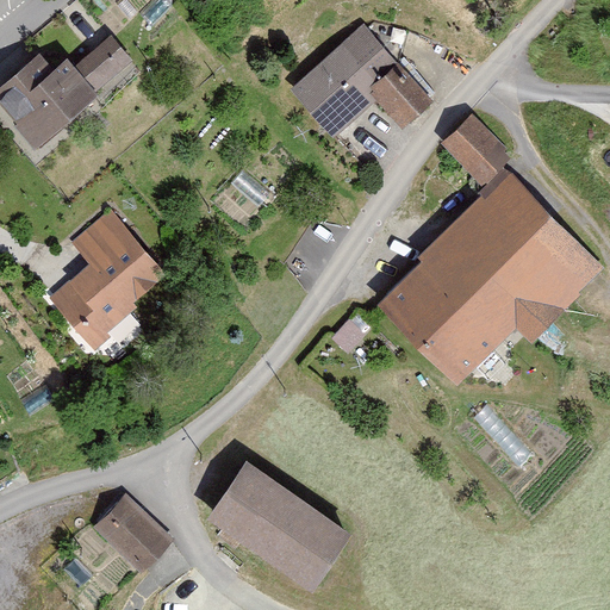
[(434,101),(362,23),(290,88),(335,137),(375,100),(402,130),(434,101)]
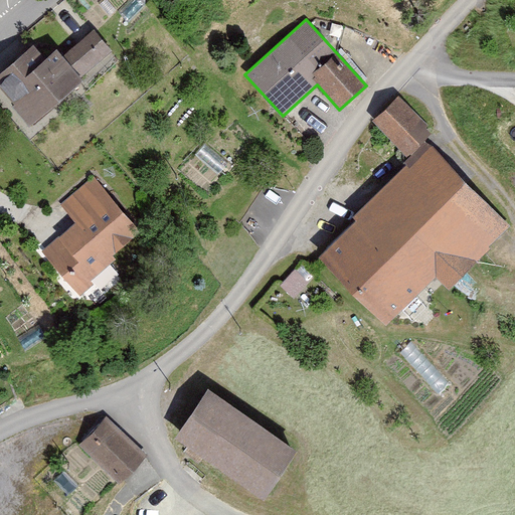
[(63,55),(81,76),(112,51),(94,29),(63,55)]
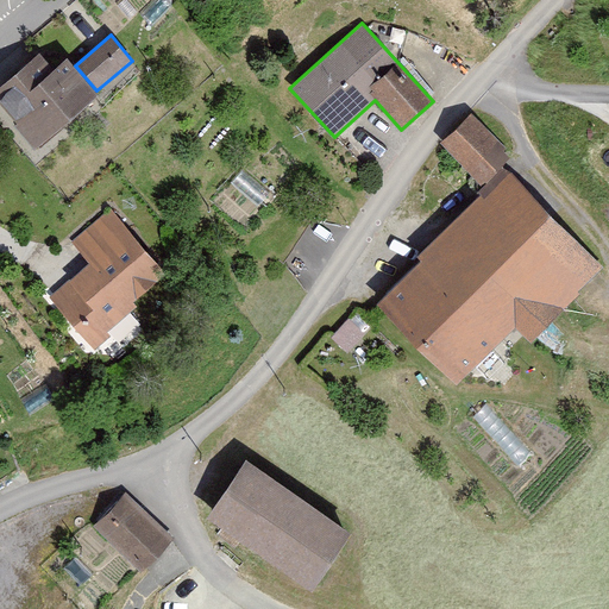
[(41,52),(0,85),(0,106),(35,149),(98,96),(67,58),(54,69),(41,52)]
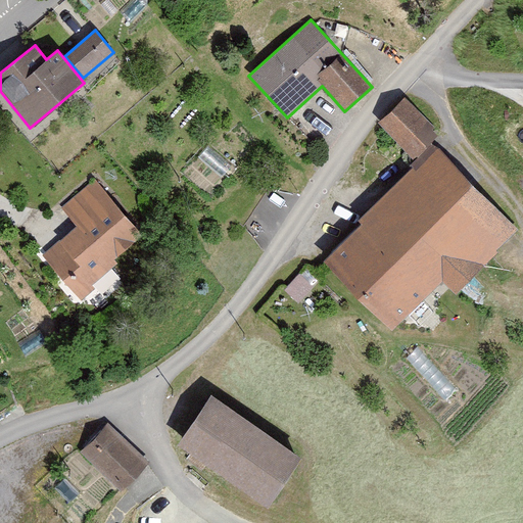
[(439,135),(405,97),(378,123),(413,159),(439,135)]
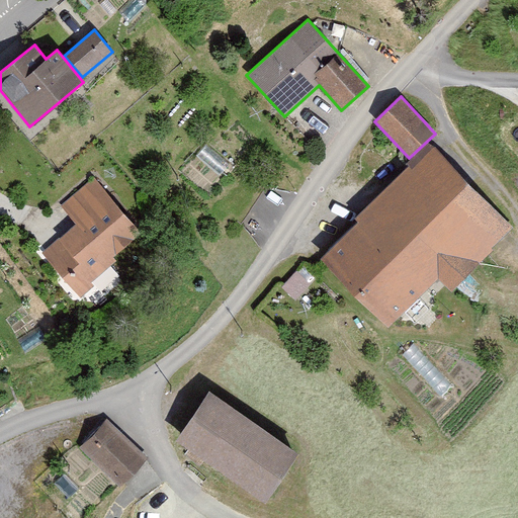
[(505,230),(430,150),(318,256),(393,335),(505,230)]
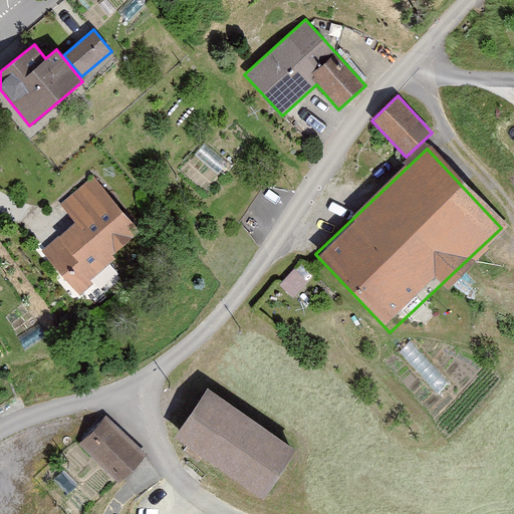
[(145,233),(93,174),(59,203),(78,225),(45,252),(77,289),(145,233)]
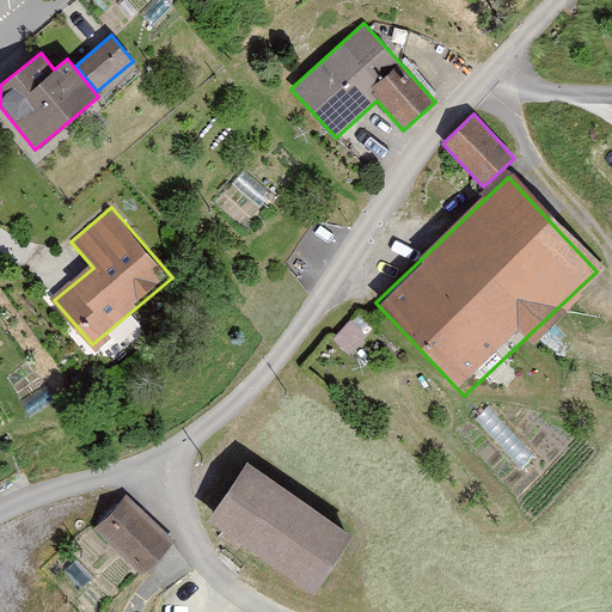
[(355,534),(258,469),(225,516),(322,583),(355,534)]
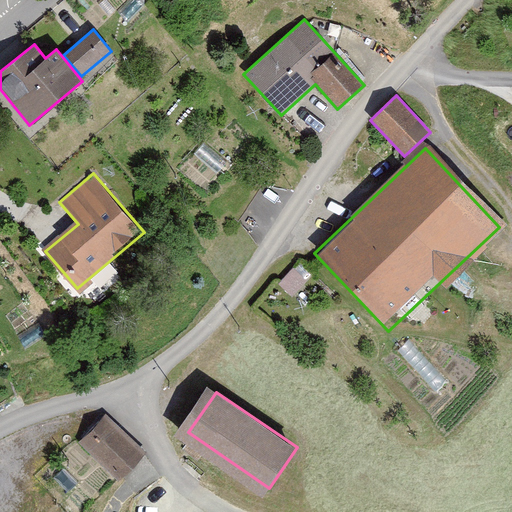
[(139,458),(100,423),(76,450),(114,485),(139,458)]
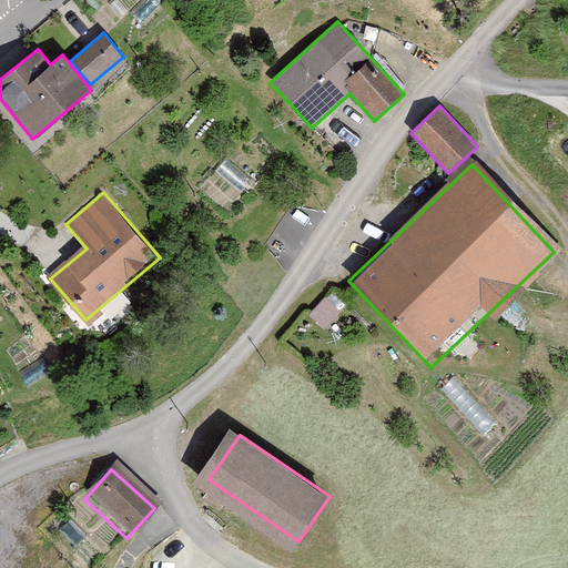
All buildings are outlined.
